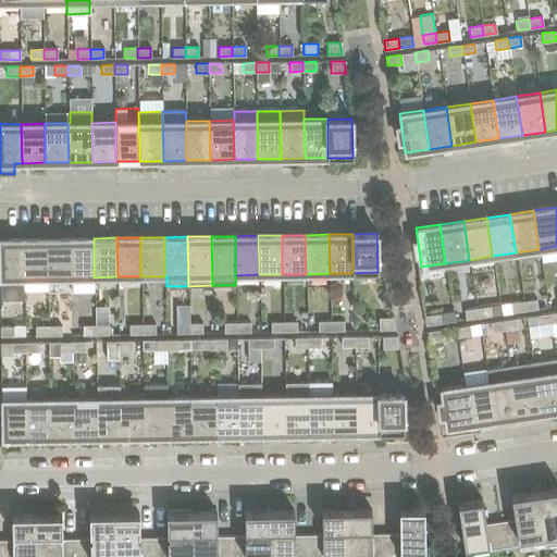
[(46,238),(23,239),(23,279),(47,277),(46,238)]
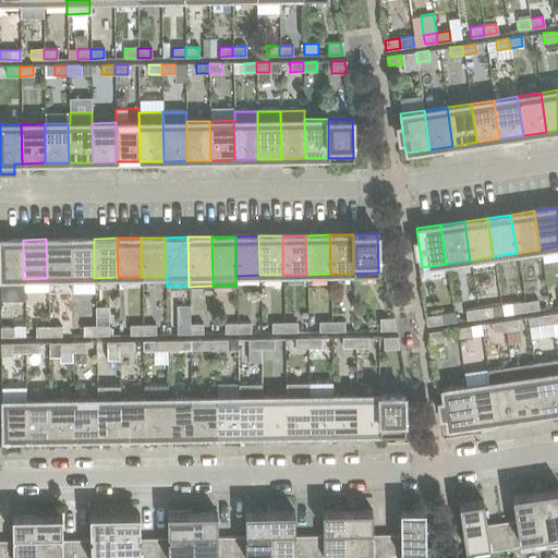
[(70,239),(46,239),(47,278),(71,278),(70,239)]
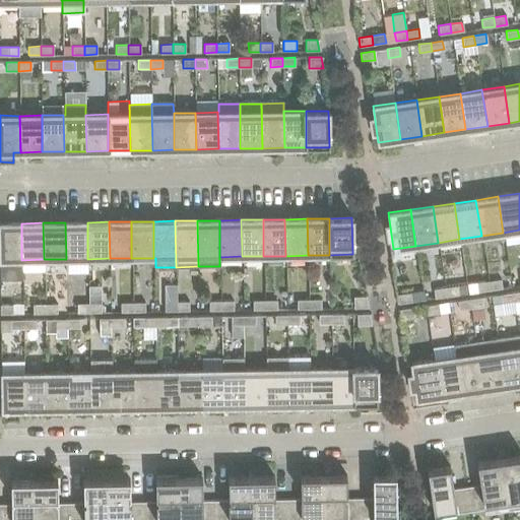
[(65,222),(66,259),(87,259),(87,222),(65,222)]
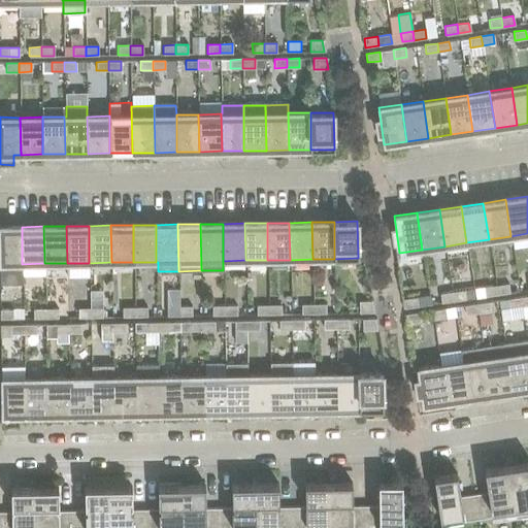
[(0,227),(0,264),(22,264),(22,227),(0,227)]
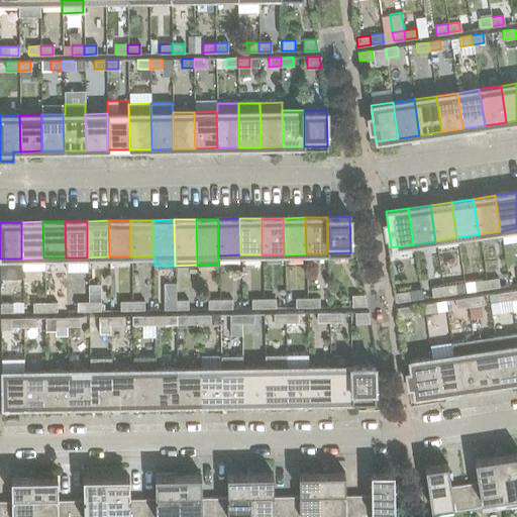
[(487,288),(498,287),(497,278),(485,280),(487,288)]
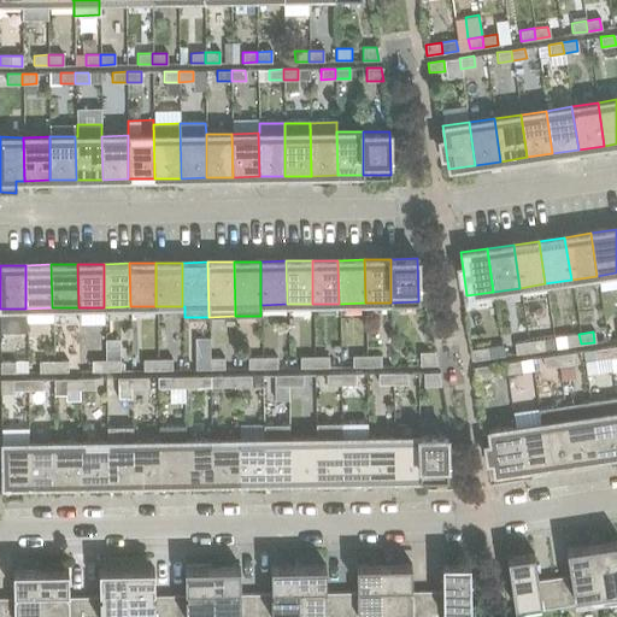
[(581,344),(579,334),(565,335),(566,346),(581,344)]
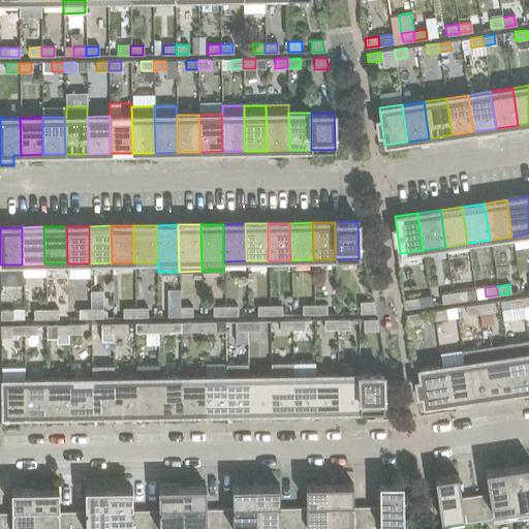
[(475,299),(486,297),(485,287),(474,289),(475,299)]
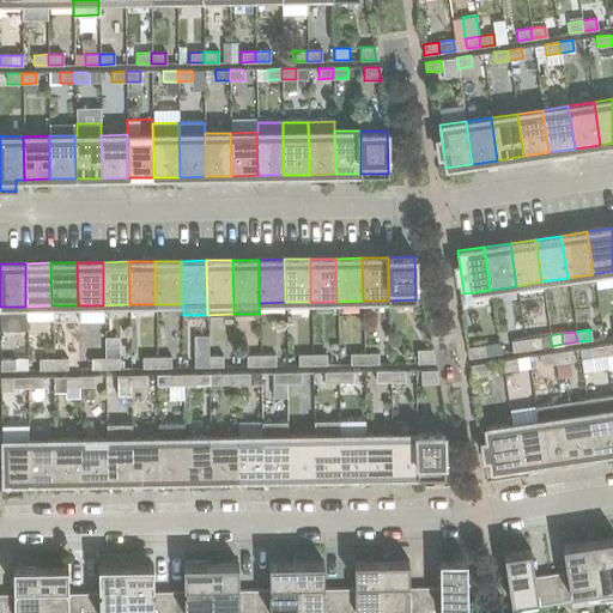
[(194,356),(208,356),(207,335),(194,335),(194,356)]
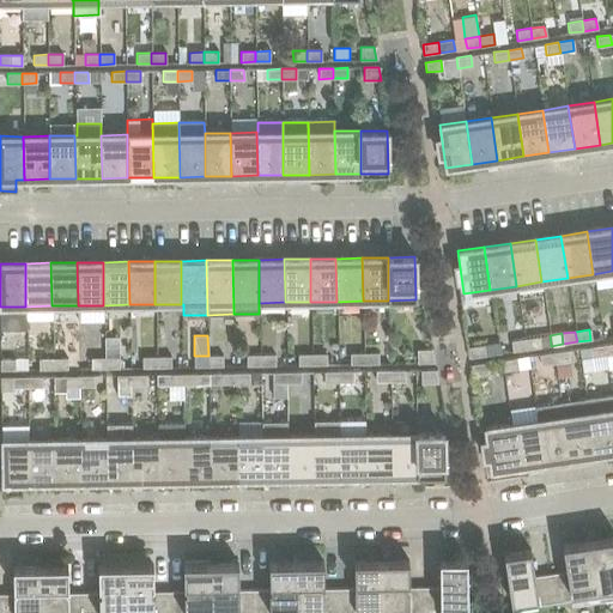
[(526,350),(540,347),(538,337),(525,339),(526,350)]
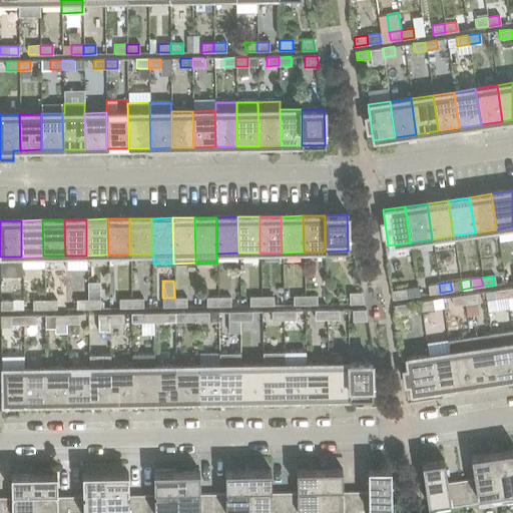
[(440,293),(439,284),(427,286),(428,295),(440,293)]
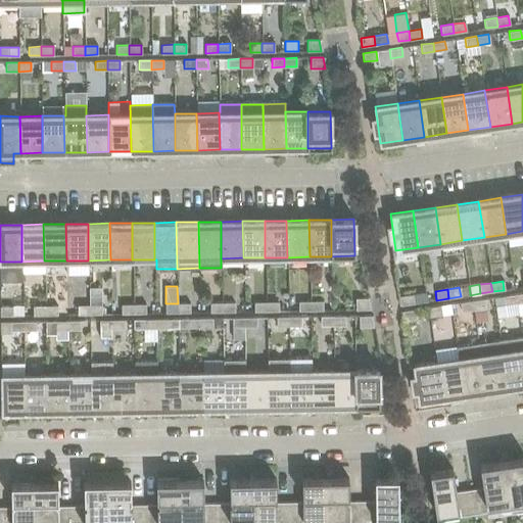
[(398,296),(399,305),(413,303),(412,294),(398,296)]
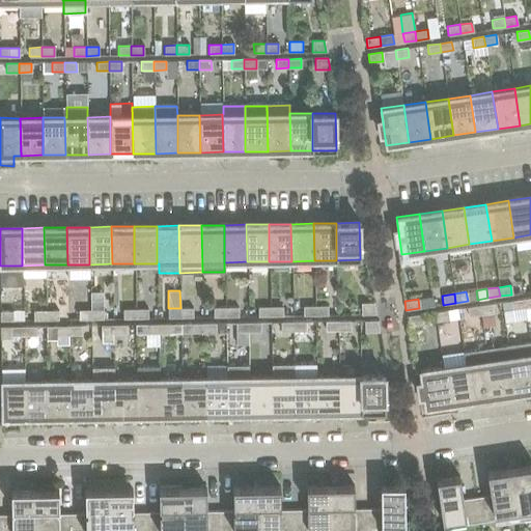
[(524,308),(523,299),(510,301),(512,310),(524,308)]
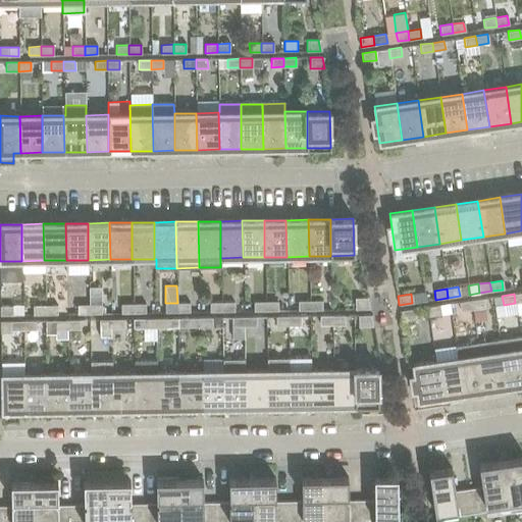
[(355,298),(355,309),(369,309),(367,298),(355,298)]
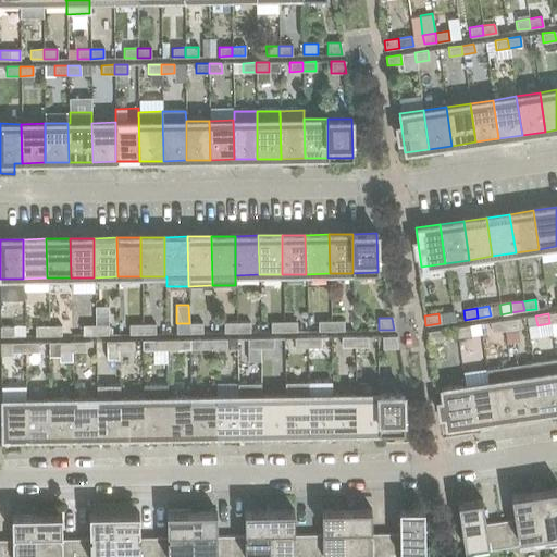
[(516,329),(515,319),(502,321),(503,330),(516,329)]
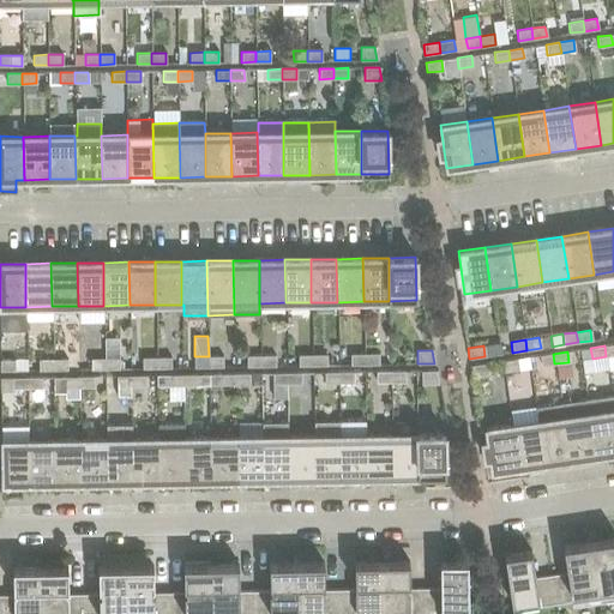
[(365,365),(363,354),(350,354),(350,365),(365,365)]
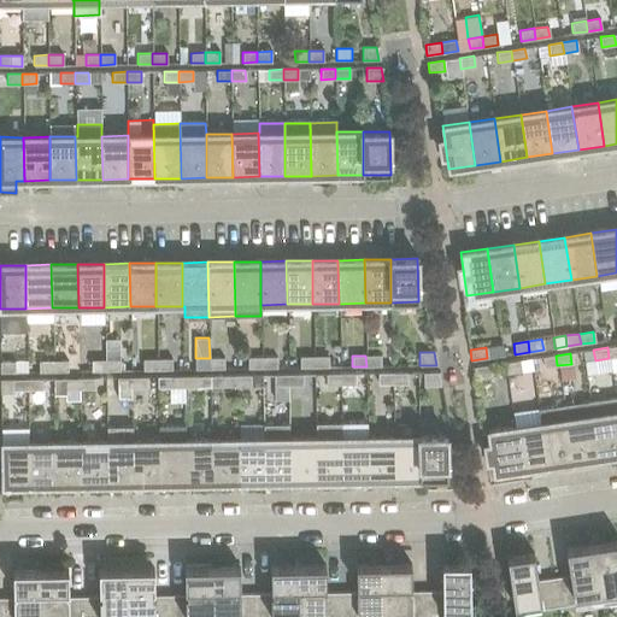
[(366,366),(380,366),(380,356),(365,356),(366,366)]
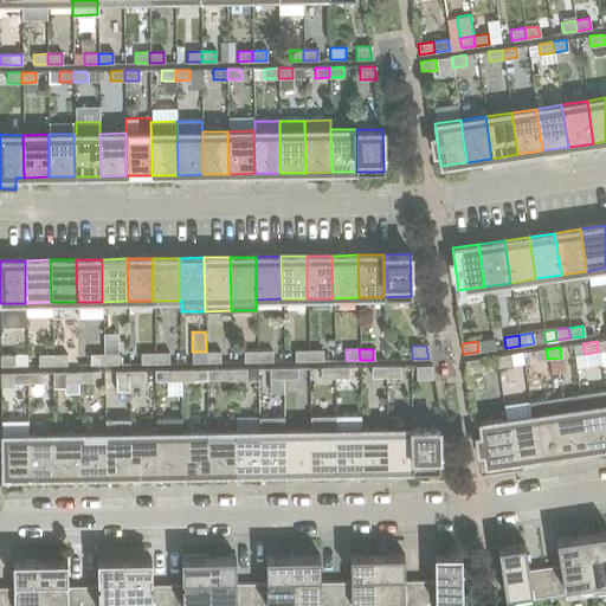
[(547,359),(546,349),(532,350),(534,361),(547,359)]
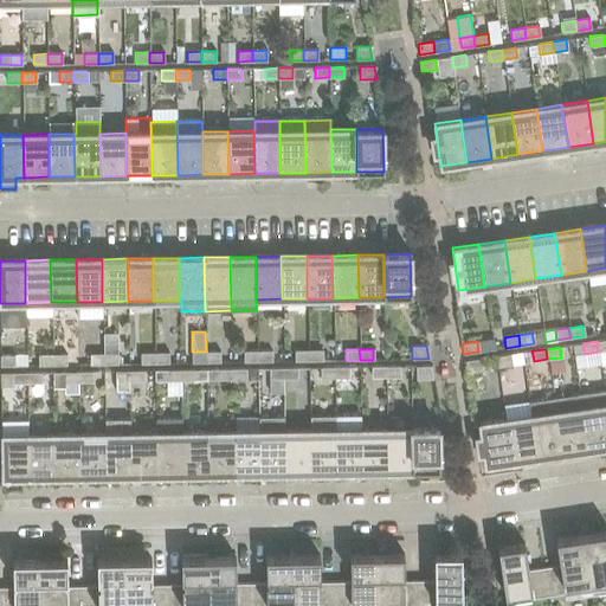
[(257,361),(271,361),(271,350),(257,352),(257,361)]
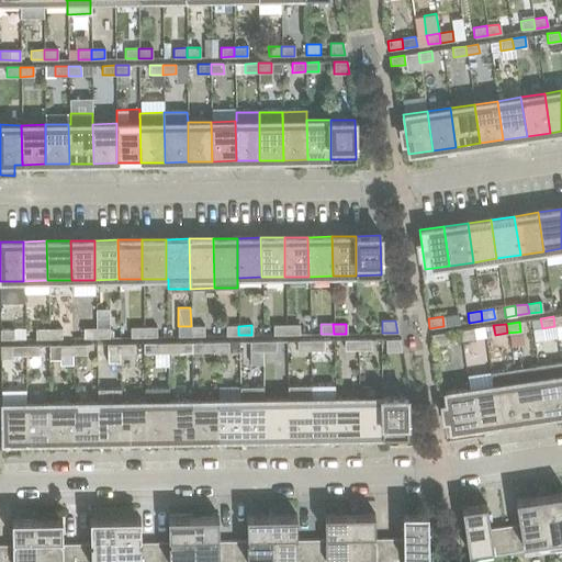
[(285,335),(285,325),(272,325),(273,335),(285,335)]
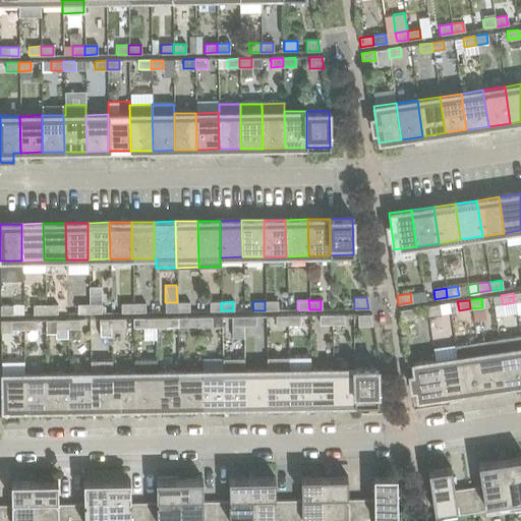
[(265,310),(277,309),(277,301),(265,301),(265,310)]
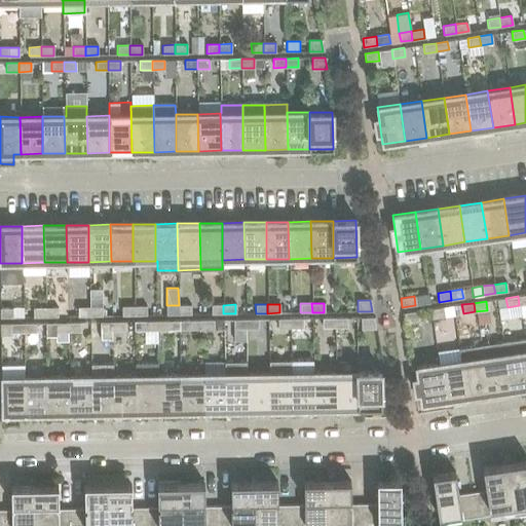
[(179,314),(179,305),(166,305),(166,314),(179,314)]
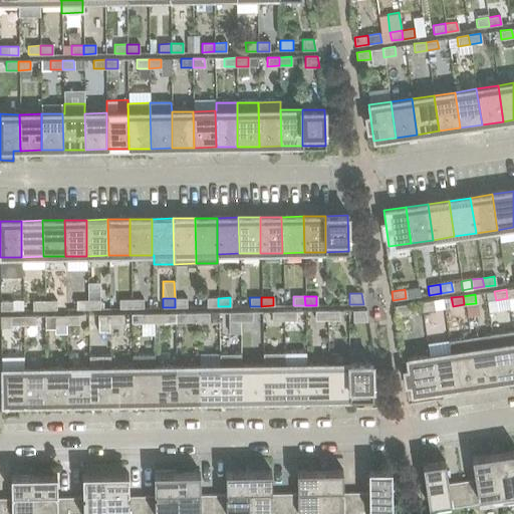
[(175,307),(187,307),(187,298),(175,298),(175,307)]
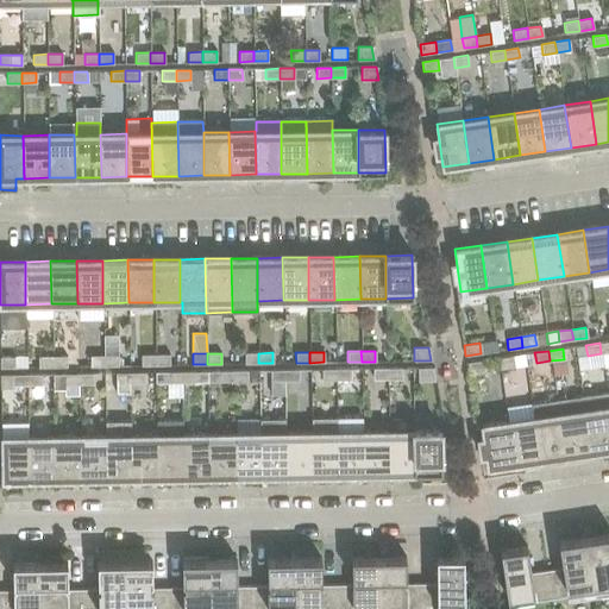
[(258,363),(258,353),(244,353),(244,363),(258,363)]
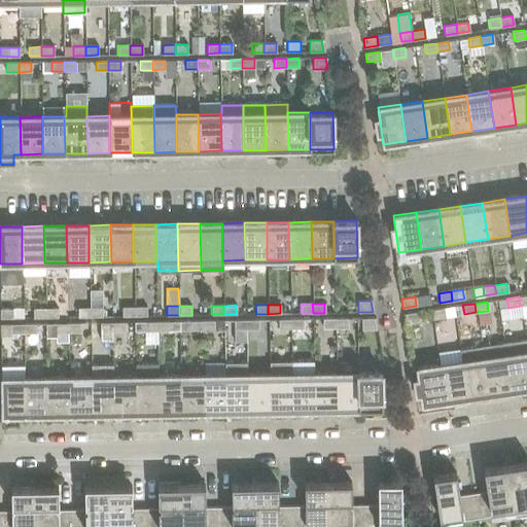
[(90,316),(102,316),(102,307),(90,308),(90,316)]
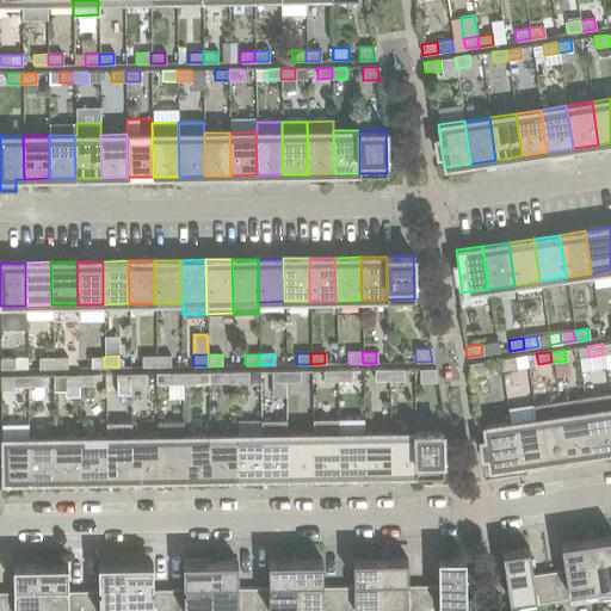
[(155,366),(155,356),(141,356),(141,366),(155,366)]
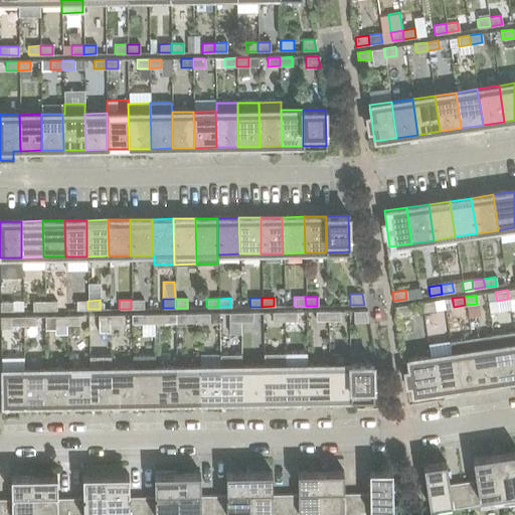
[(131,309),(143,309),(143,300),(131,300),(131,309)]
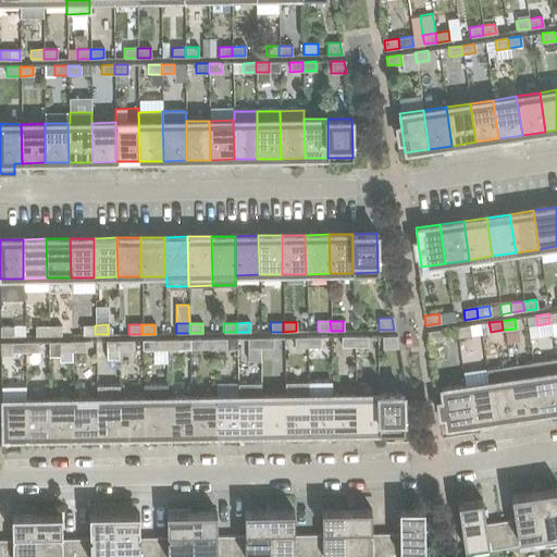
[(48,335),(48,325),(35,326),(35,335),(48,335)]
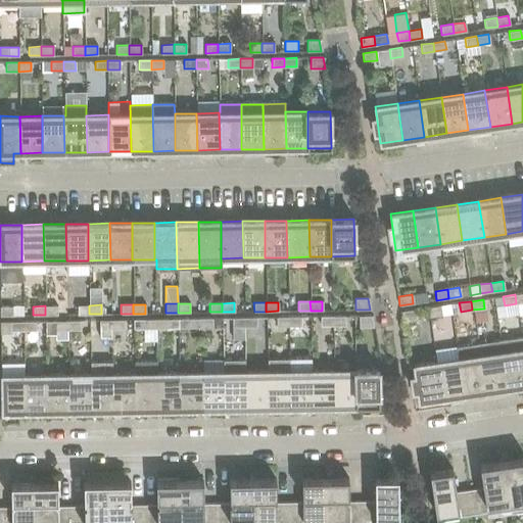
[(45,315),(57,315),(57,305),(45,305),(45,315)]
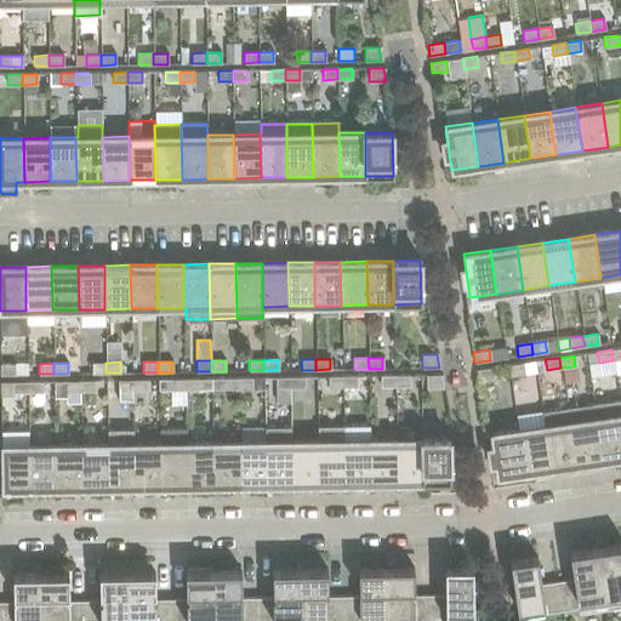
[(106,372),(106,363),(91,363),(91,374),(106,372)]
